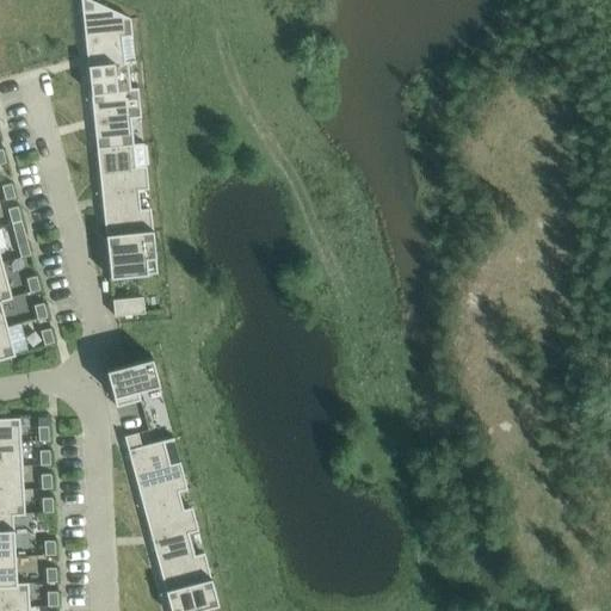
[(129,18),(91,0),(80,0),(87,65),(124,61),(134,60),(131,36),(129,18)]
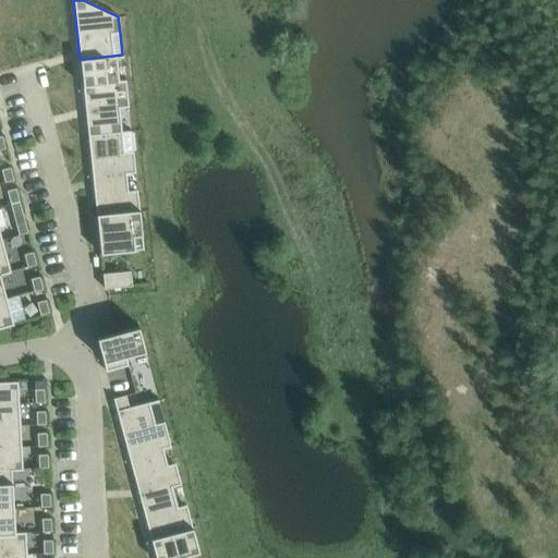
[(113,56),(80,59),(82,84),(118,80),(116,57),(122,57),(122,55),(113,56)]
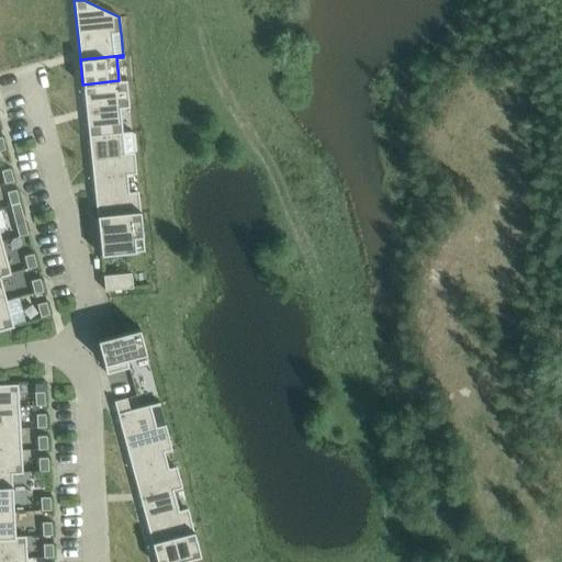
[(119,80),(82,85),(88,135),(122,132),(120,108),(128,108),(127,94),(126,80),(119,80)]
